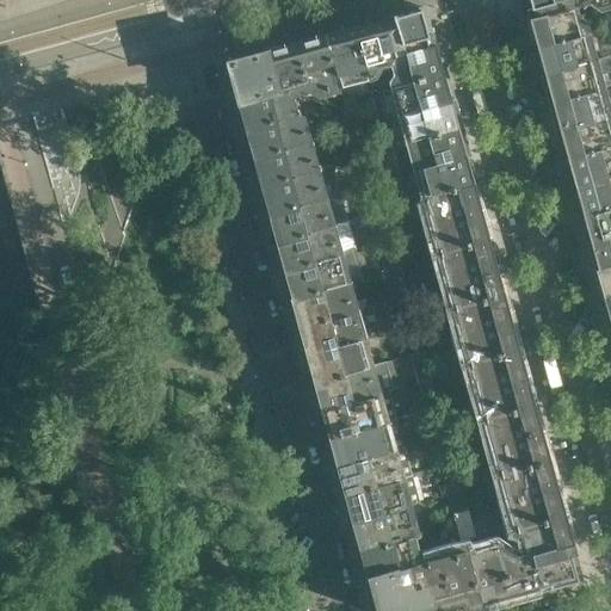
[(580,5),(578,0),(523,0),(529,19),(575,7),(575,6),(580,5)]
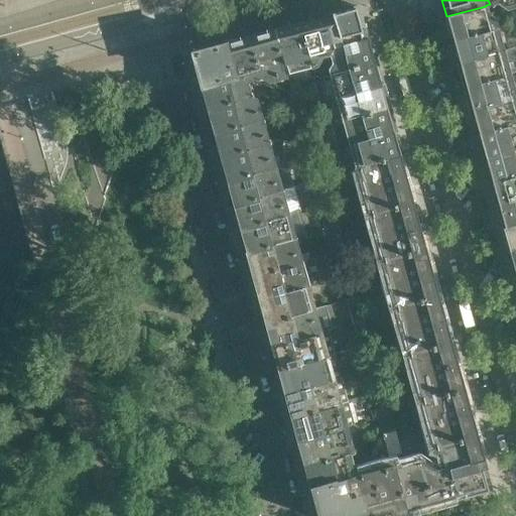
[(493,28),(486,6),(446,16),(452,33),(453,39),(493,28)]
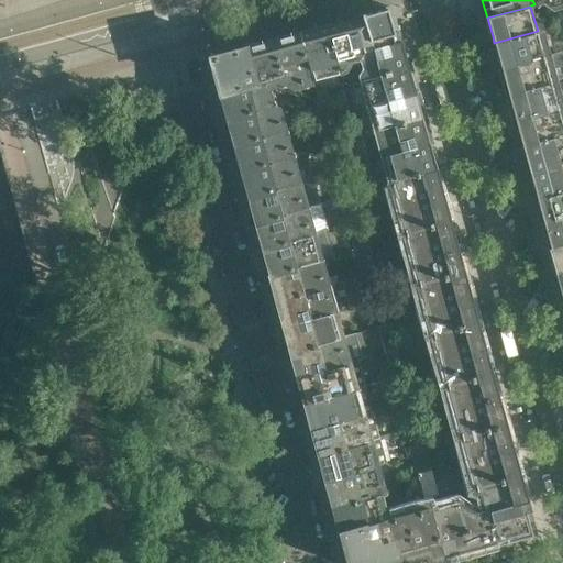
[(400,42),(392,8),(355,18),(364,52),(400,42)]
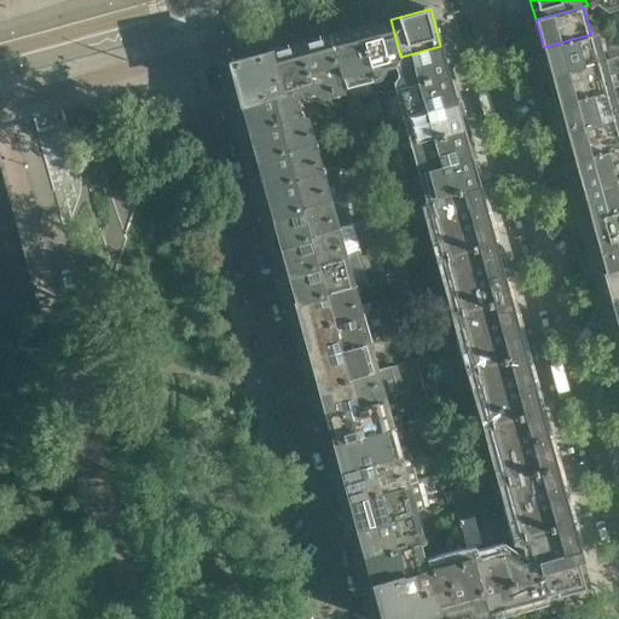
[(400,57),(391,19),(360,28),(374,74),(385,71),(386,68),(395,65),(394,64),(399,57),(400,57)]
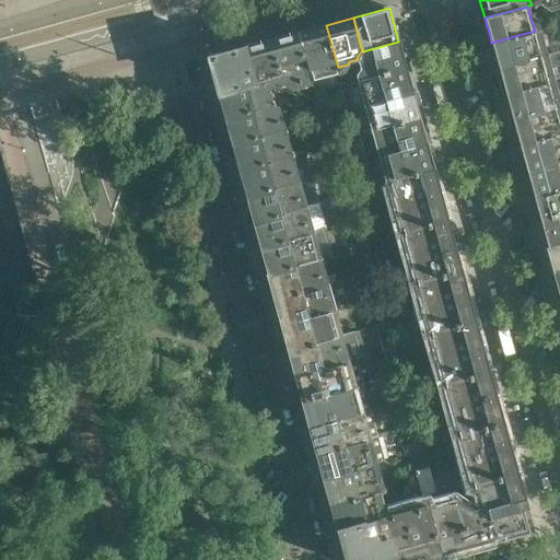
[(338,67),(326,25),(299,33),(310,74),(338,67)]
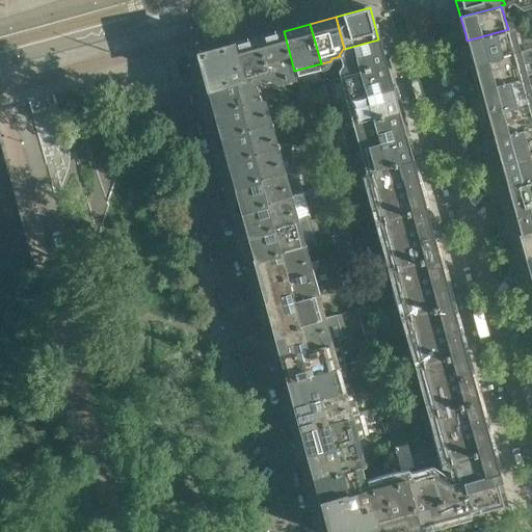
[(514,53),(508,29),(467,41),(474,64),(514,53)]
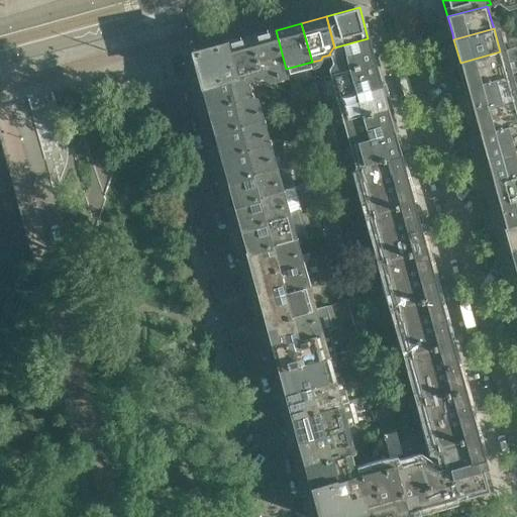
[(288,73),(286,69),(276,30),(250,36),(261,74),(262,77),(265,79),(288,73)]
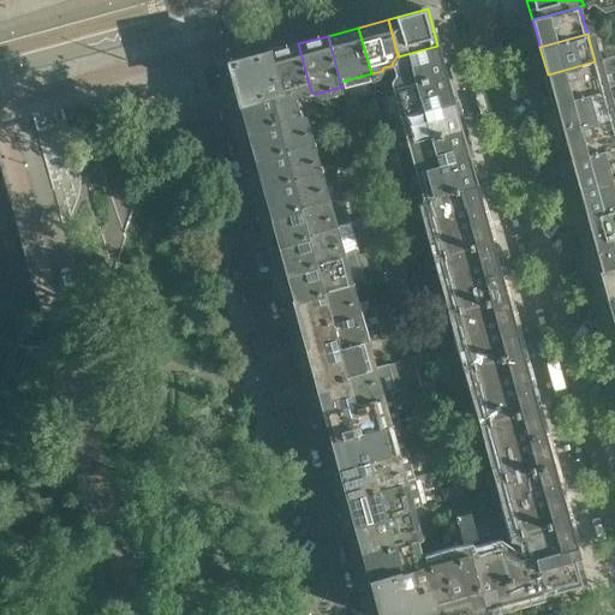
[(310,88),(298,43),(267,53),(278,90),(287,88),(288,91),(292,93),(310,88)]
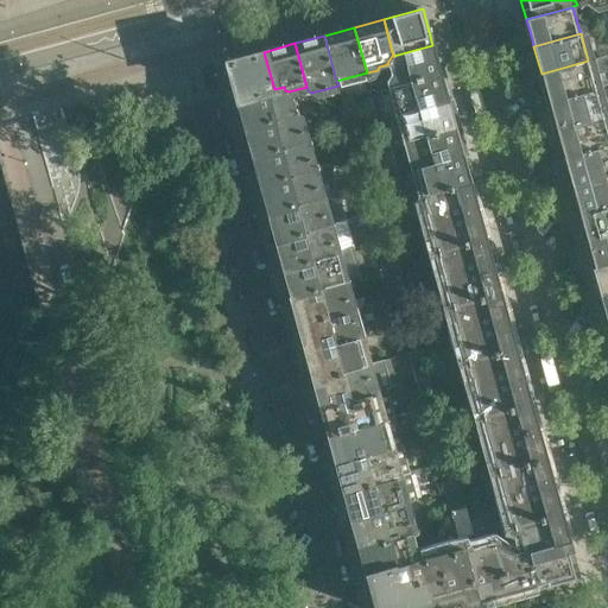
[(441,71),(432,45),(393,56),(392,56),(387,63),(388,64),(393,84),(441,71)]
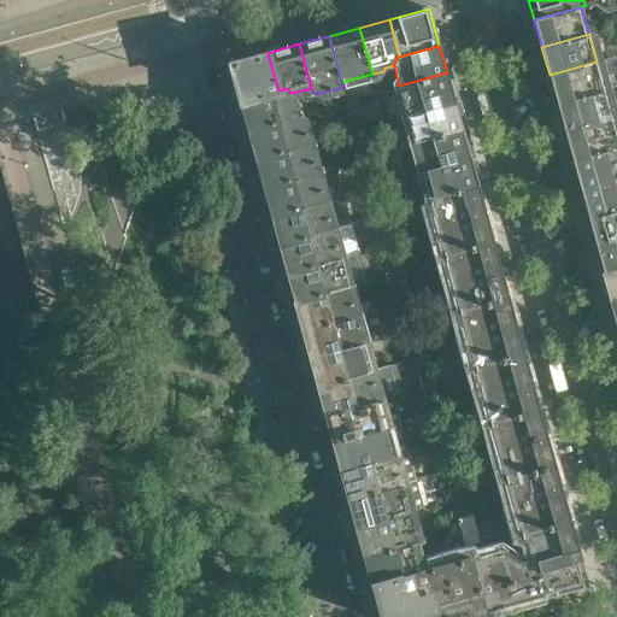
[(278,90),(268,53),(229,63),(236,92),(240,90),(242,100),(278,90)]
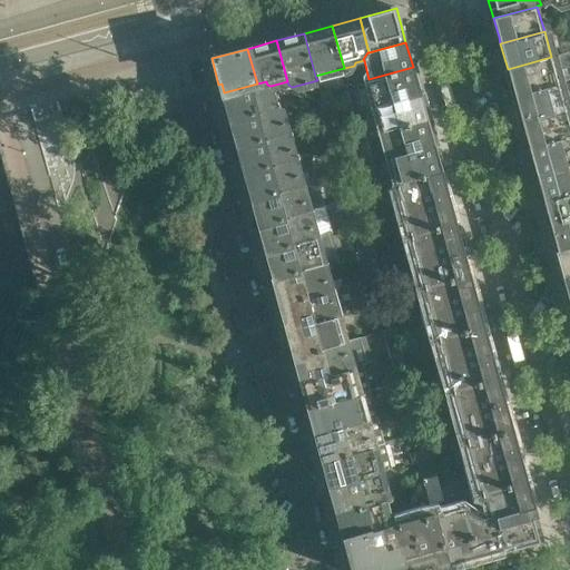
[(558,84),(551,57),(508,69),(510,78),(508,79),(512,96),(558,84)]
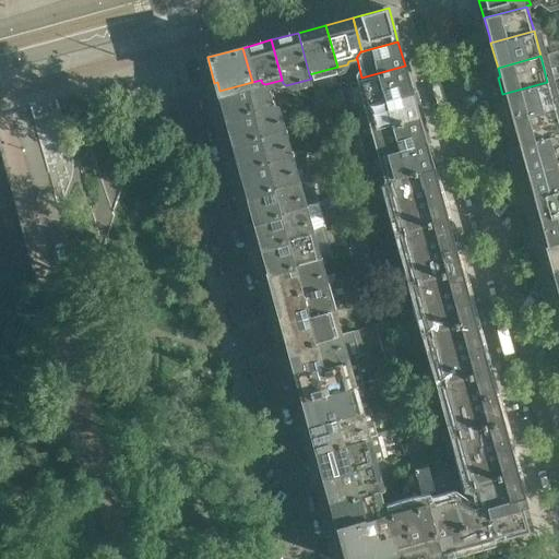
[(412,91),(409,84),(405,66),(361,78),(369,103),(412,91)]
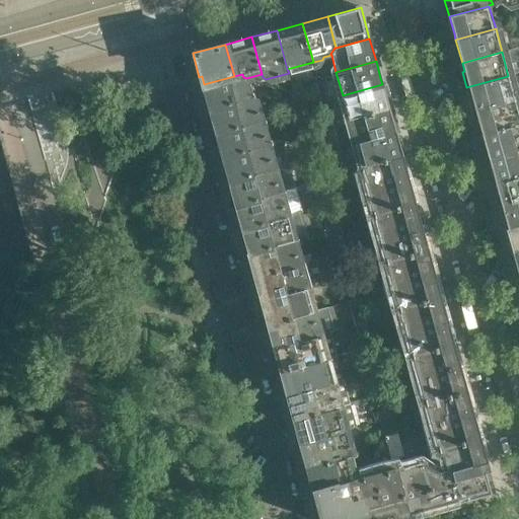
[(249,97),(245,83),(246,78),(243,77),(242,74),(234,76),(204,84),(207,95),(205,98),(207,105),(210,106),(210,108),(249,97)]
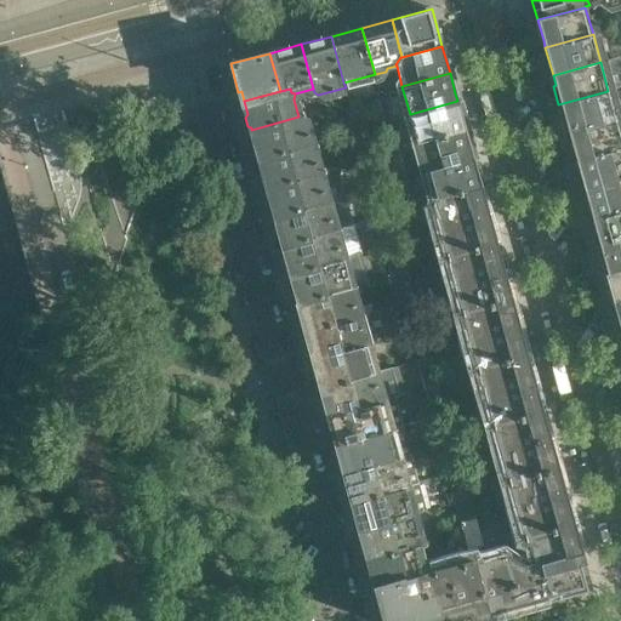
[(616,119),(608,91),(558,104),(563,123),(565,121),(568,131),(616,119)]
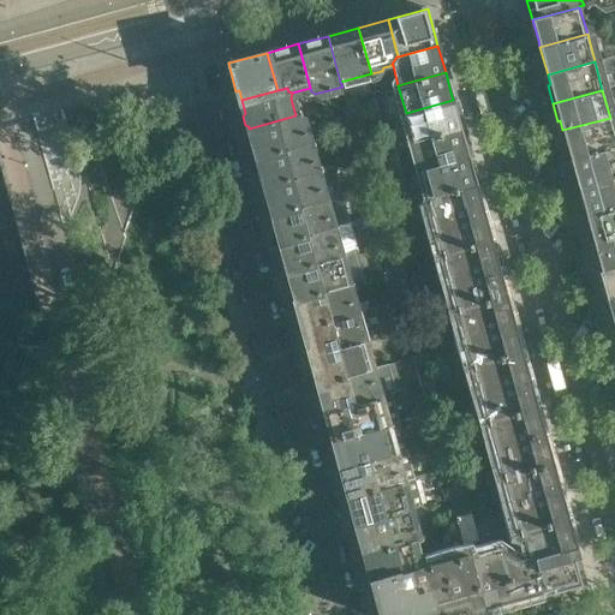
[(359,106),(357,97),(346,101),(348,109),(359,106)]
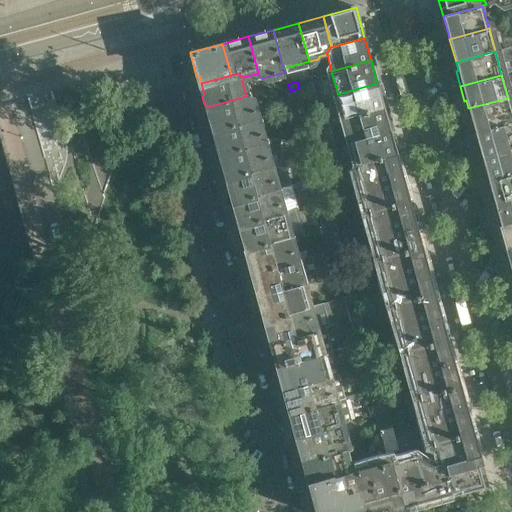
[(385,106),(381,91),(379,92),(377,83),(338,94),(344,117),(385,106)]
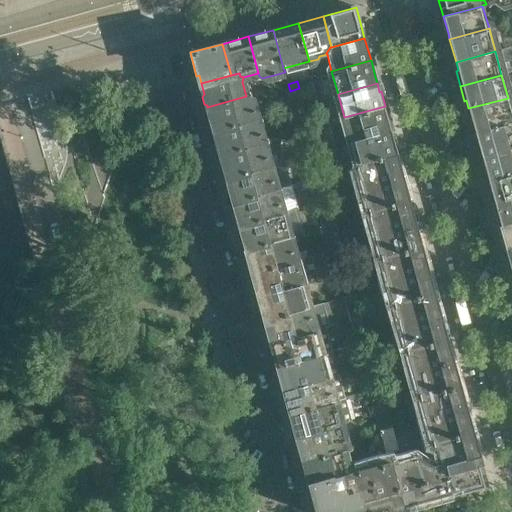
[(301,94),(299,88),(290,91),(285,92),(287,98),(301,94)]
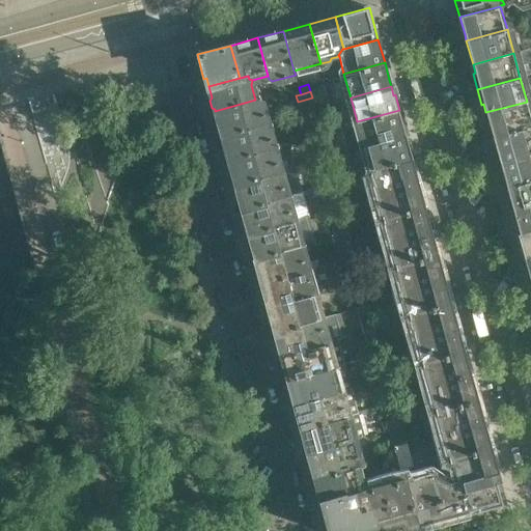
[(313,104),(312,98),(298,102),(300,108),(313,104)]
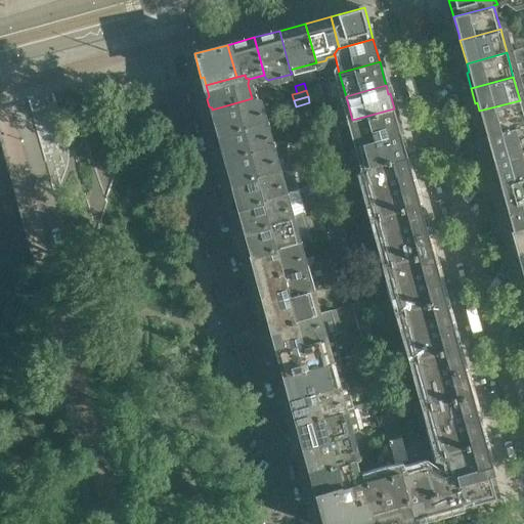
[(262,122),(256,97),(255,97),(252,98),(212,110),(215,121),(213,123),(215,130),(218,131),(219,133),(262,122)]
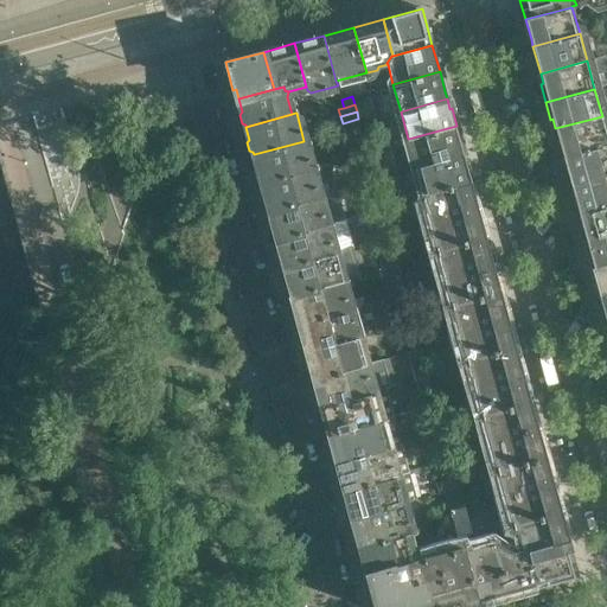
[(606,144),(606,134),(602,116),(555,128),(563,155),(606,144)]
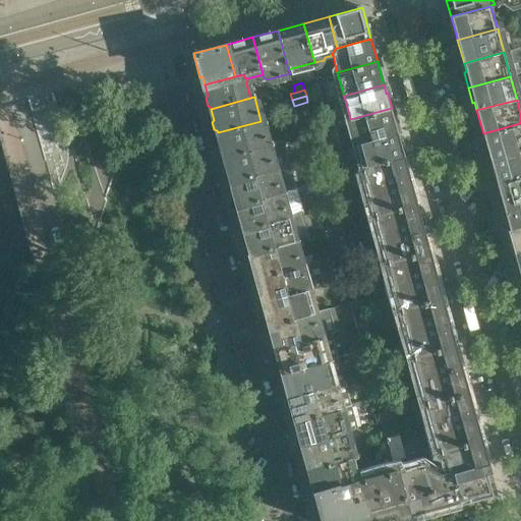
[(309,108),(308,106),(307,102),(294,106),(295,111),(309,108)]
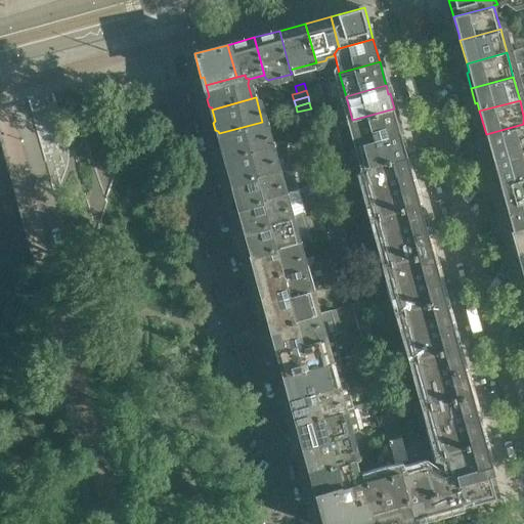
[(399,133),(396,125),(398,124),(394,108),(352,120),(358,144),(399,133)]
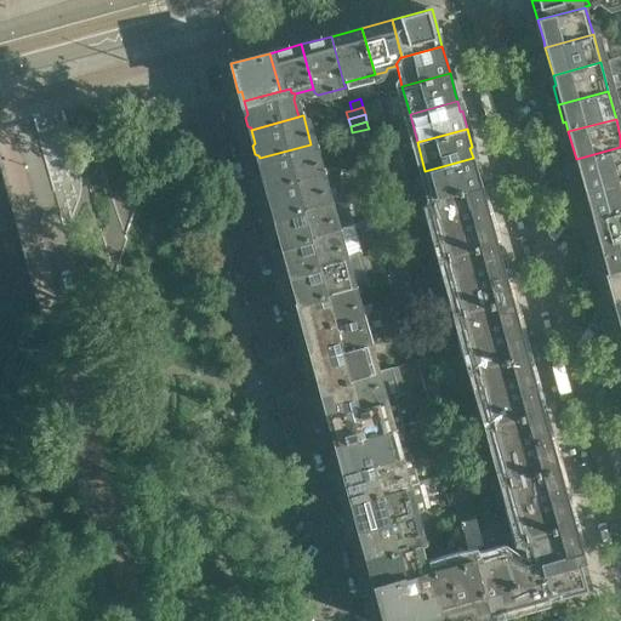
[(319,172),(311,144),(260,158),(263,171),(261,175),(263,183),(267,184),(267,187),(319,172)]
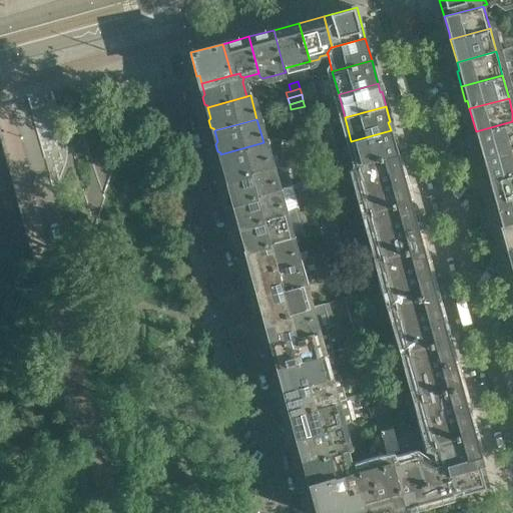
[(512,146),(512,121),(476,131),(482,155),(512,146)]
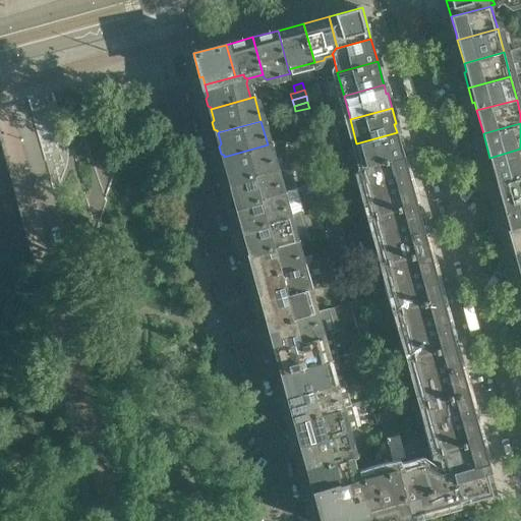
[(315,131),(315,129),(313,124),(301,127),(304,135),(315,131)]
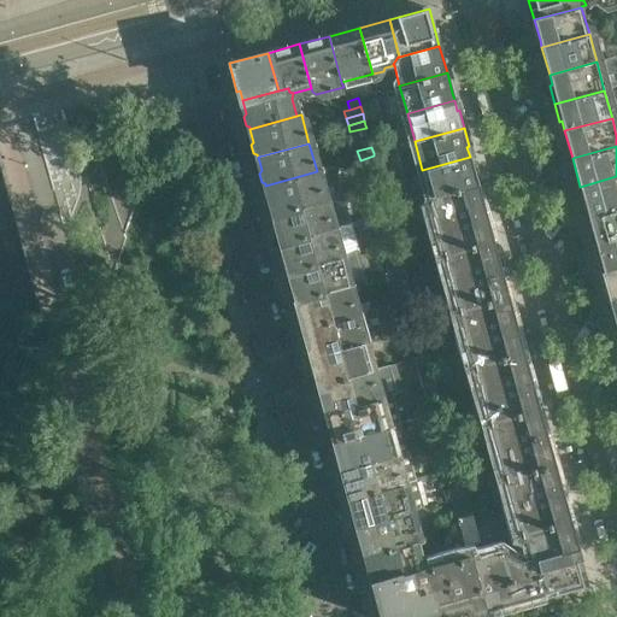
[(376,165),(374,156),(360,160),(363,169),(376,165)]
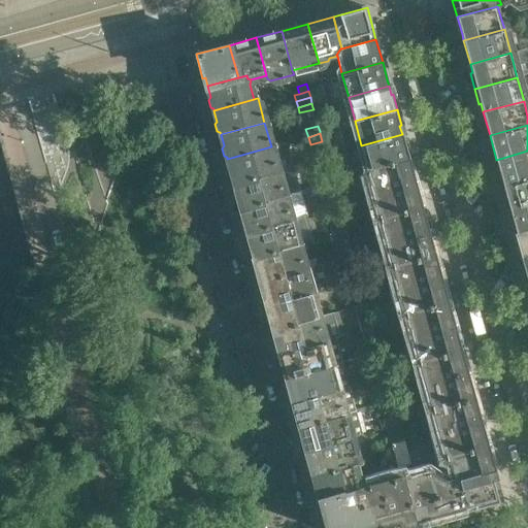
[(408,158),(404,141),(402,134),(361,145),(368,168),(408,158)]
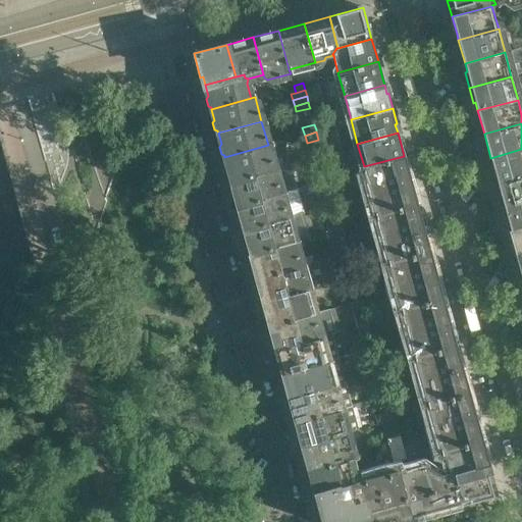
[(274,169),(268,145),(224,157),(227,168),(225,170),(227,177),(230,178),(231,181),(274,169)]
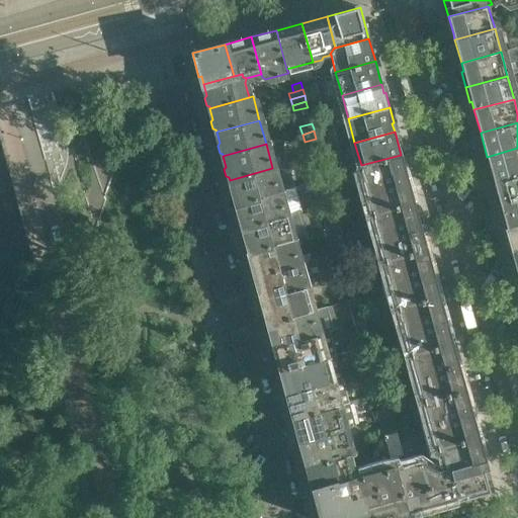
[(517,173),(517,148),(487,157),(494,180),(517,173)]
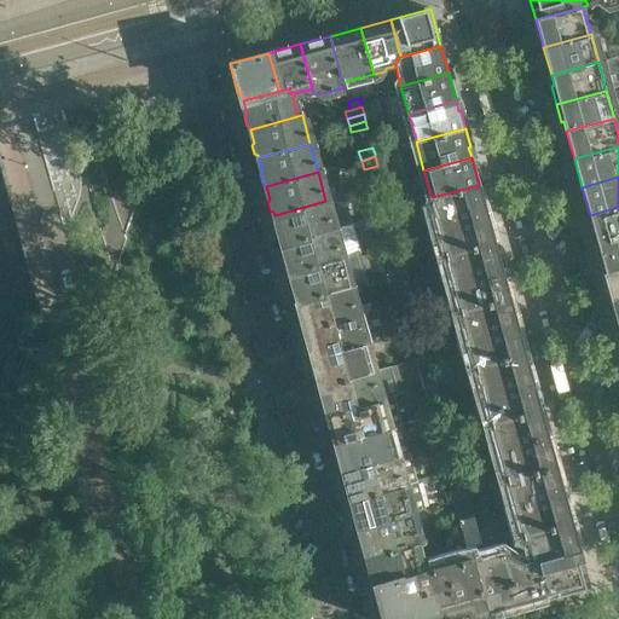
[(486,213),(479,185),(432,197),(439,226),(486,213)]
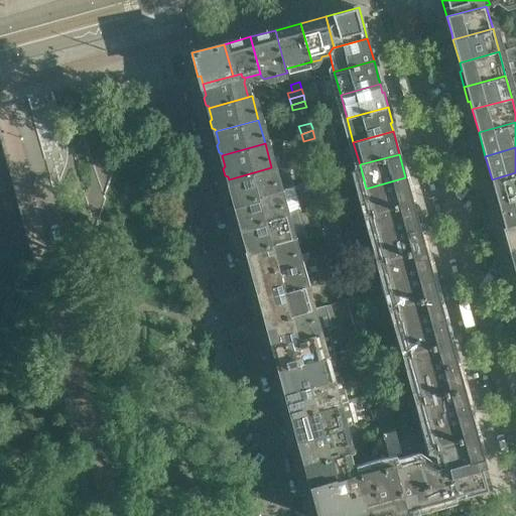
[(278,190),(271,167),(229,179),(232,189),(230,192),(232,200),(235,201),(235,203),(278,190)]
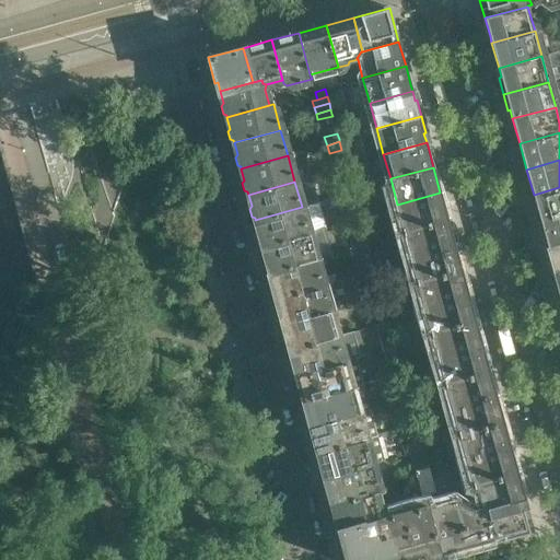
[(353,193),(352,189),(351,185),(338,188),(341,197),(353,193)]
